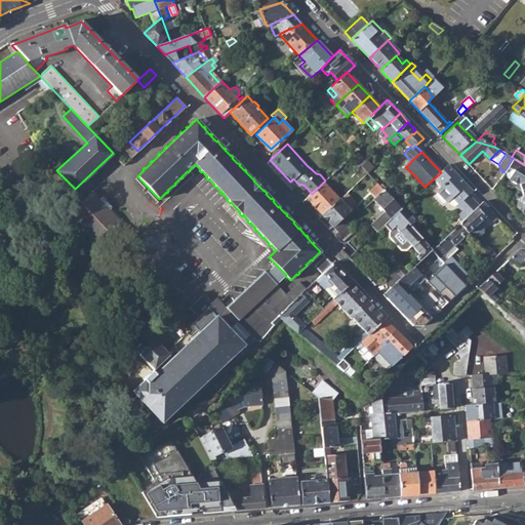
[(355,163),(359,167),(361,165),(365,161),(361,157),(355,163)]
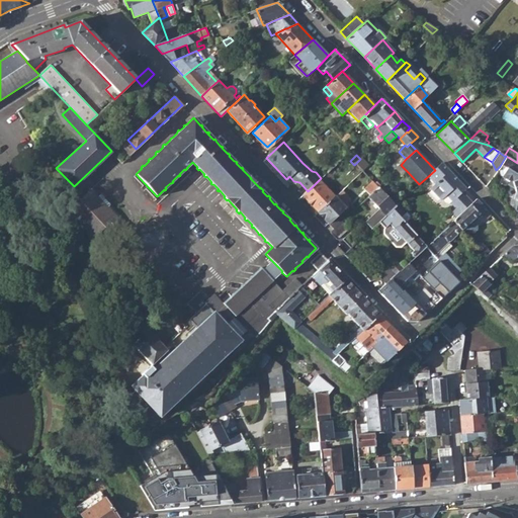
[(510,204),(517,211),(517,163),(506,156),(500,166),(498,168),(506,173),(504,176),(512,182),(514,182),(517,192),(515,198),(512,198),(510,204)]
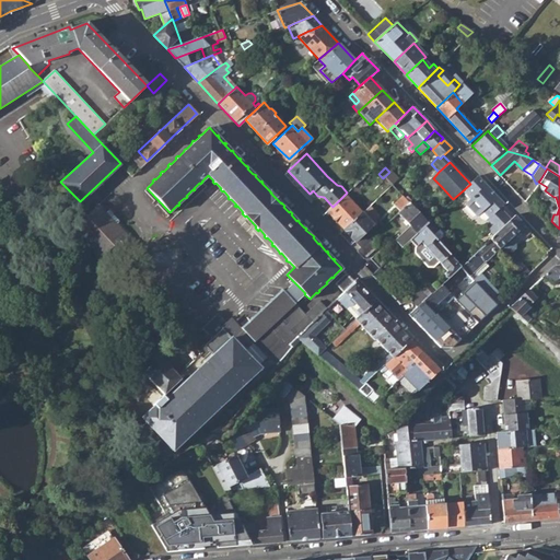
[(487,230),(493,236),(512,219),(500,207),(504,203),(478,176),(470,184),(461,193),(468,200),(464,203),(476,217),(481,211),(489,218),(488,220),(491,224),(487,230)]
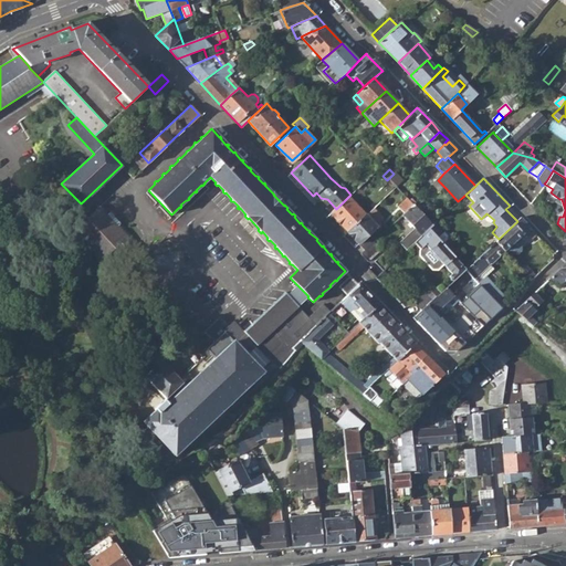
[(358,188),(363,192),(371,185),(367,179),(358,188)]
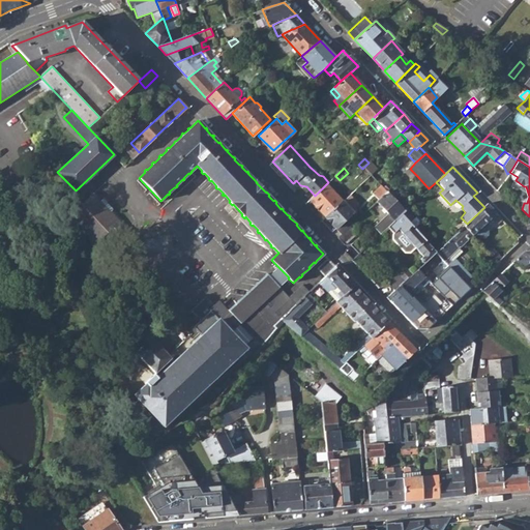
[(405,173),(412,181),(417,176),(410,169),(405,173)]
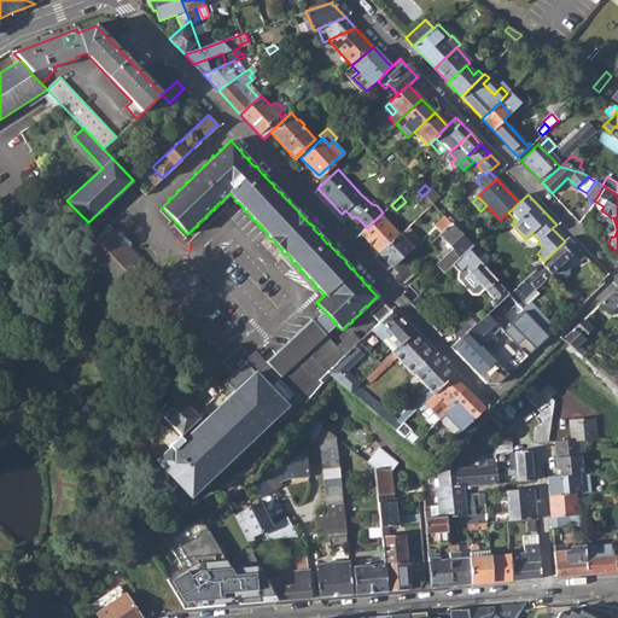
[(400,235),(386,221),(380,215),(367,228),(361,233),(379,252),(400,235)]
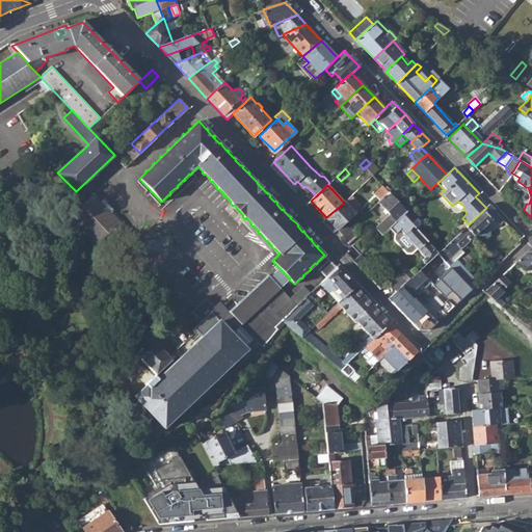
[(376,196),(380,201),(389,193),(388,191),(384,188),(376,196)]
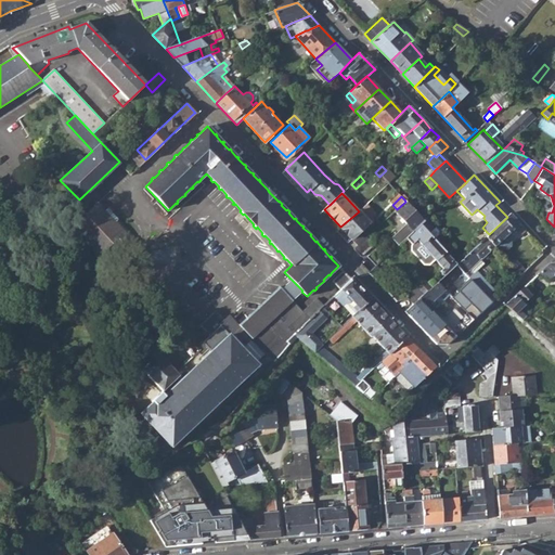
[(392,237),(399,245),(405,237),(421,224),(424,221),(405,202),(397,209),(396,210),(407,223),(392,237)]
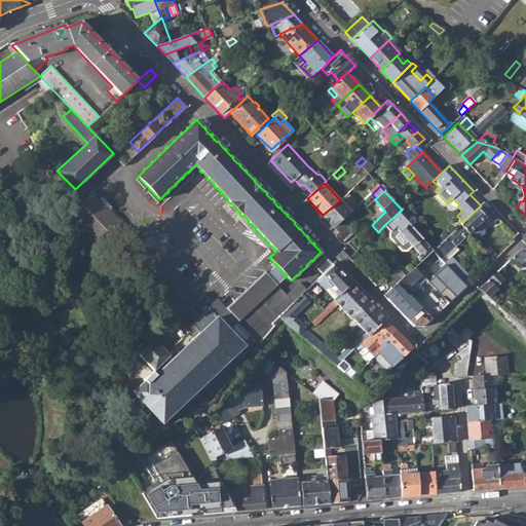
[(83,201),(69,215),(96,241),(103,234),(111,241),(126,227),(92,192),(83,201)]
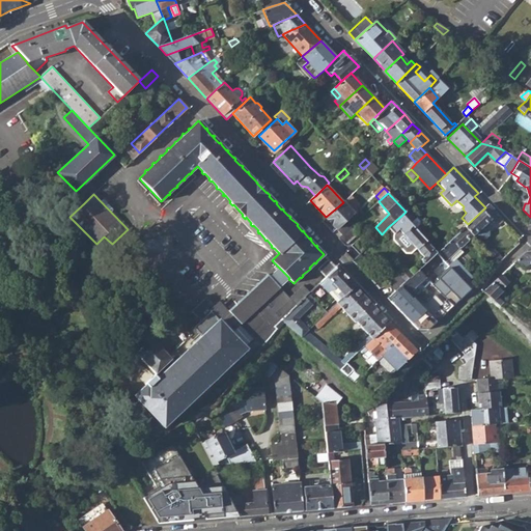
[(326,217),(342,235),(351,227),(359,219),(343,202),(326,217)]
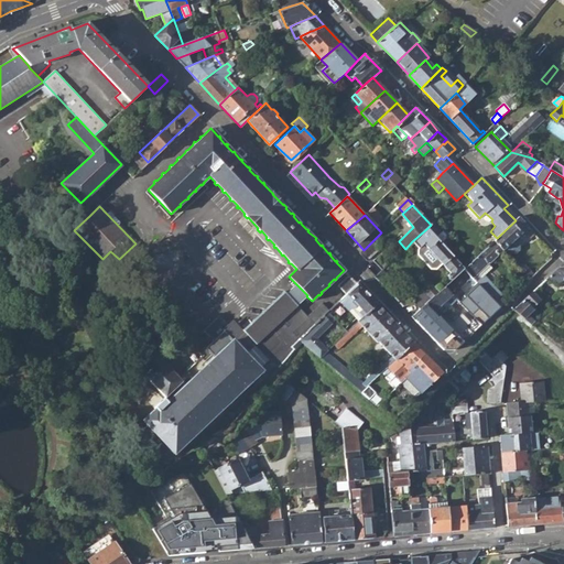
[(497,238),(494,241),(502,250),(503,249),(508,255),(510,252),(516,253),(520,250),(519,245),(514,239),(528,226),(519,217),(516,220),(497,238)]
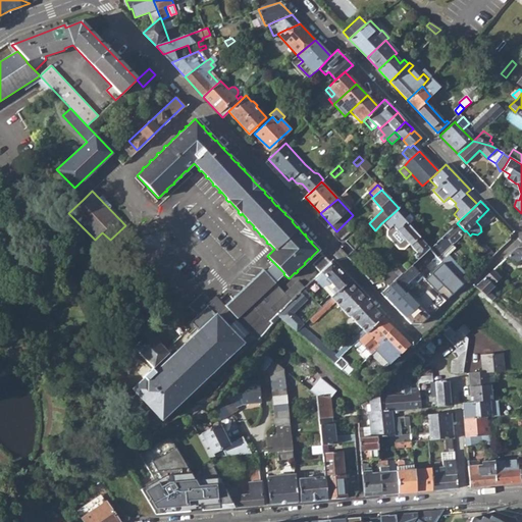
[(417,258),(419,258),(430,248),(396,211),(381,223),(386,228),(385,236),(400,251),(406,250),(410,247),(417,254),(416,255),(417,258)]
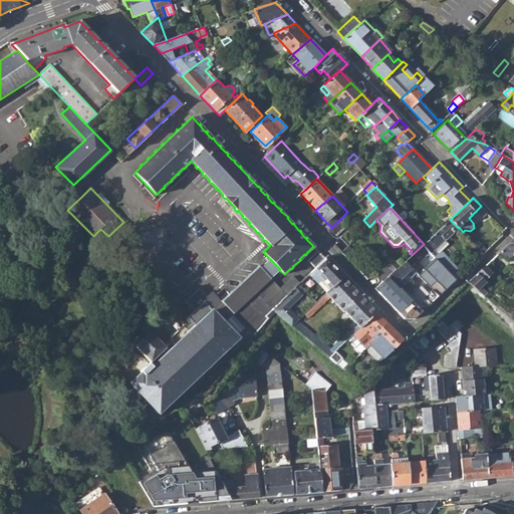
[(328,230),(334,237),(345,227),(339,220),(331,228),(328,230)]
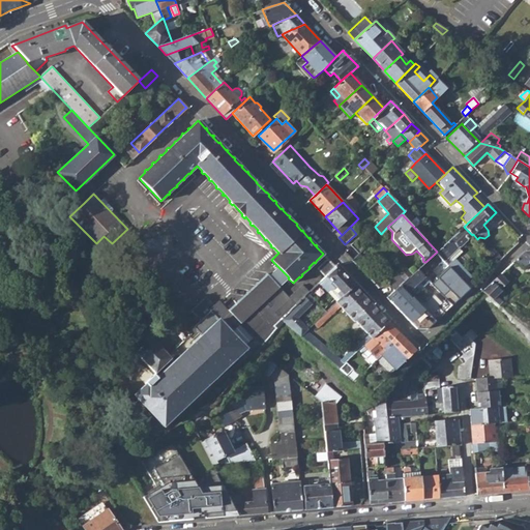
[(448,264),(465,283),(471,276),(454,258),(451,261),(448,257),(472,235),(464,227),(437,252),(444,260),(448,264)]
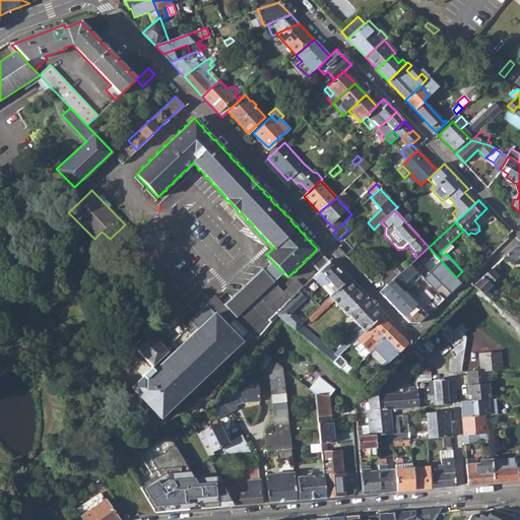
[(519,246),(514,247),(505,256),(516,262),(518,260),(519,260),(519,246)]
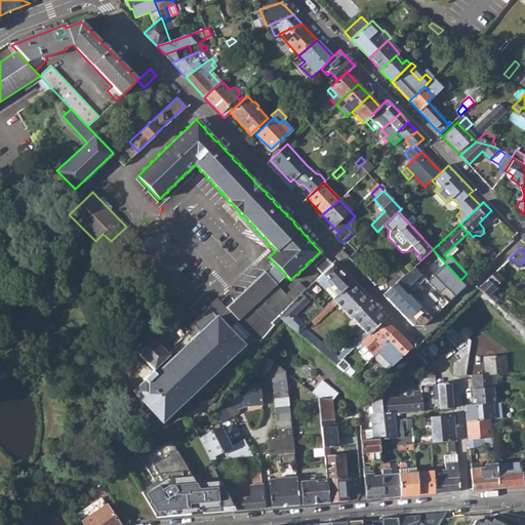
[(349,257),(361,272),(367,266),(360,258),(361,257),(356,251),(349,257)]
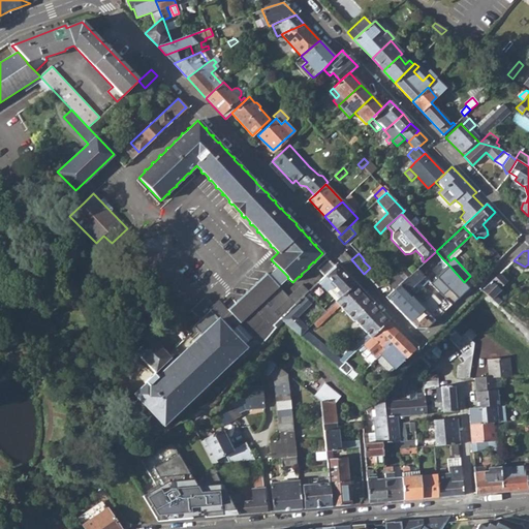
[(317,269),(324,276),(335,266),(328,258),(317,269)]
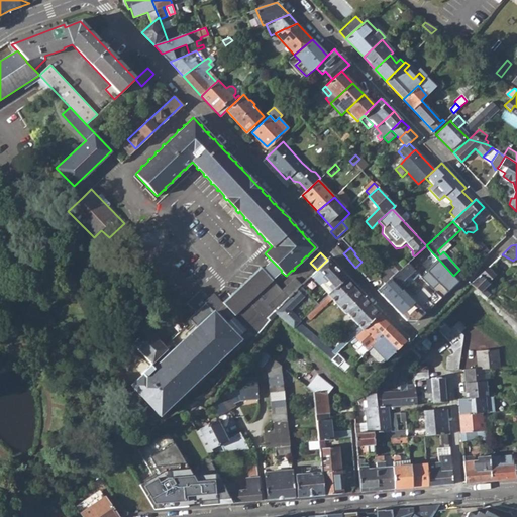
[(437,257),(433,253),(420,266),(424,271),(437,257)]
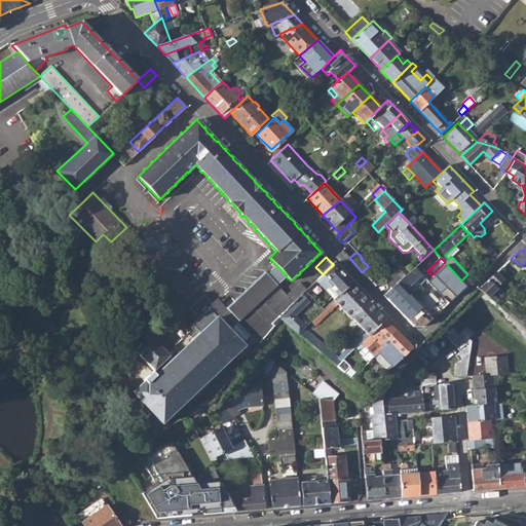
[(335,291),(338,295),(351,284),(334,264),(333,264),(323,274),(316,279),(324,287),(330,280),(337,289),(335,291)]
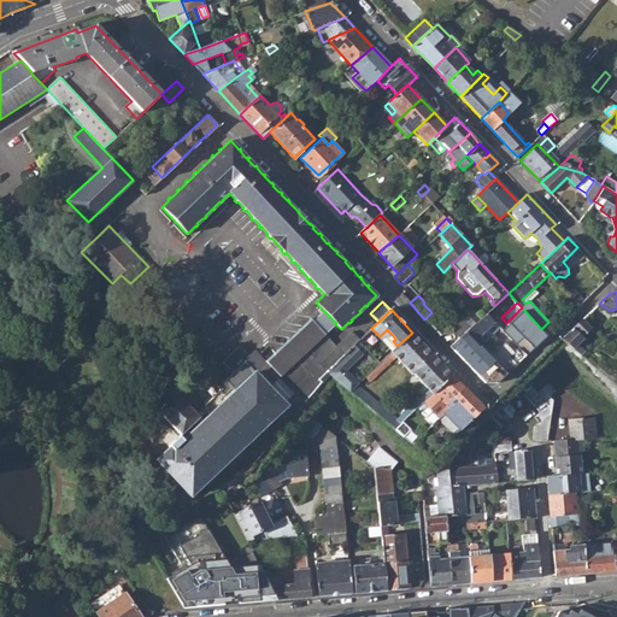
[(324,311),(313,321),(324,334),(335,324),(336,323),(324,311)]
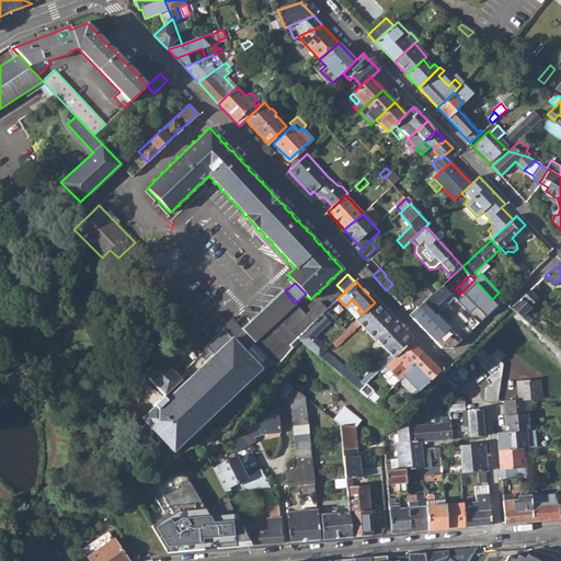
[(412,302),(418,308),(423,302),(436,290),(431,285),(412,302)]
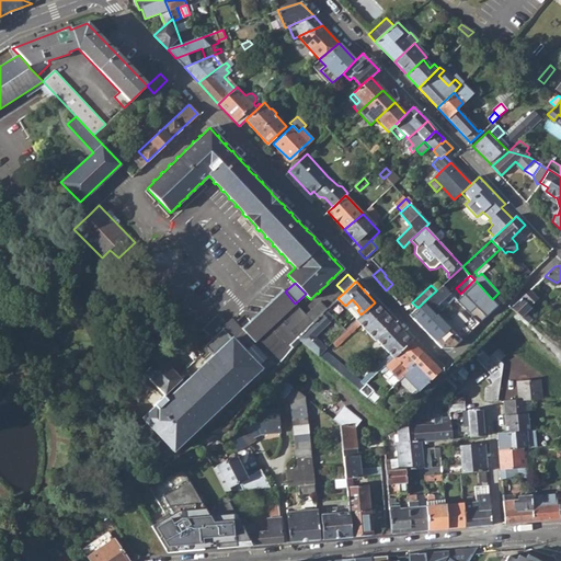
[(447,319),(441,311),(436,307),(450,294),(443,285),(442,286),(436,290),(423,302),(436,316),(437,315),(441,319),(451,331),(460,340),(473,328),(462,316),(458,320),(451,315),(447,319)]
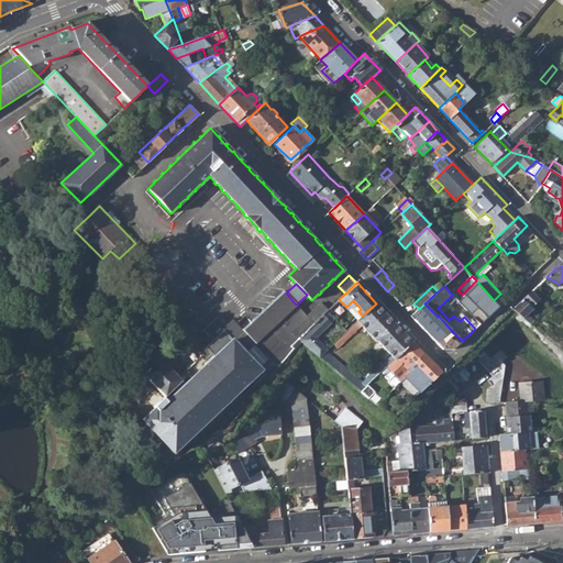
[(241,328),(243,331),(253,342),(277,368),(295,350),(290,345),(299,338),(313,323),(296,305),(286,293),(284,290),(241,328)]
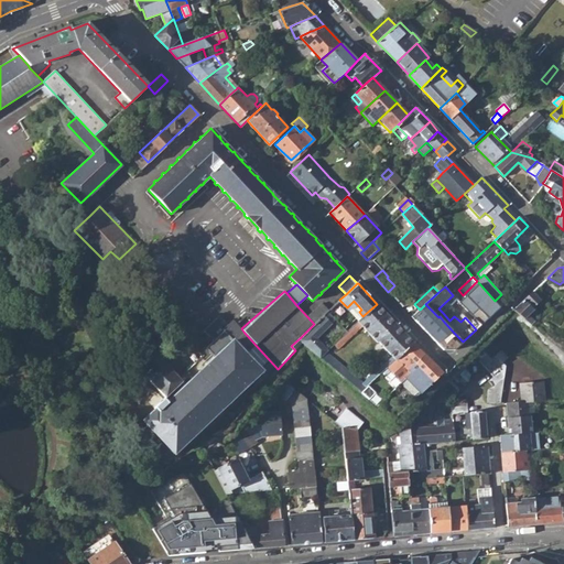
[(513,308),(525,320),(533,310),(532,308),(540,300),(532,291),(513,308)]
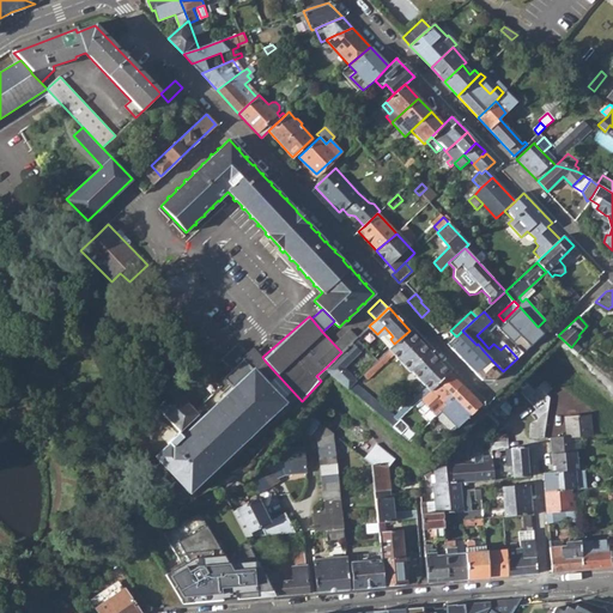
[(497,326),(492,321),(477,335),(481,340),(497,326)]
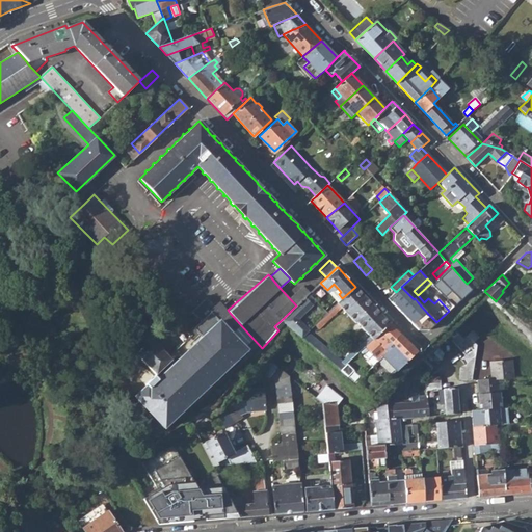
[(342,298),(338,302),(341,307),(355,322),(356,322),(374,306),(355,287),(342,298)]
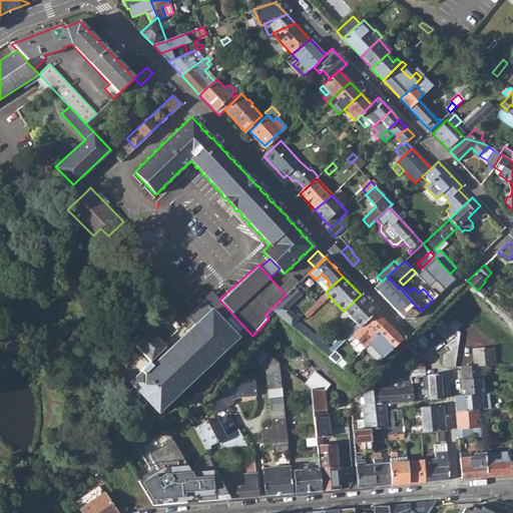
[(375,289),(386,301),(399,289),(387,277),(382,282),(375,289)]
